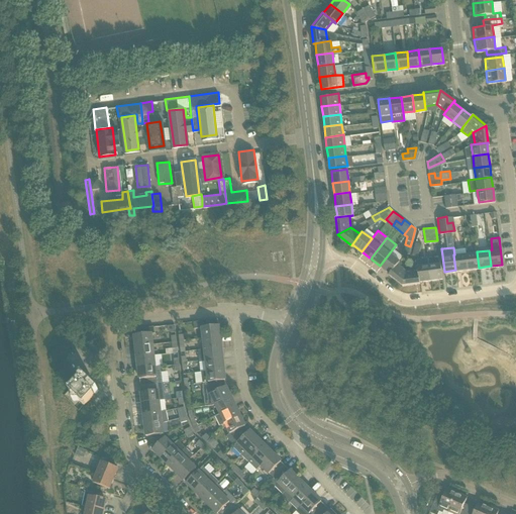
[(477,251),(466,252),(468,269),(479,268),(477,251)]
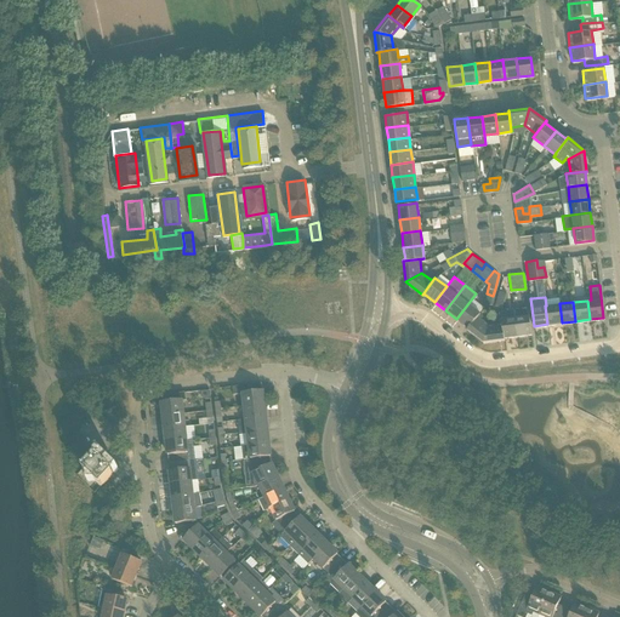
[(467,327),(479,312),(468,303),(456,319),(467,327)]
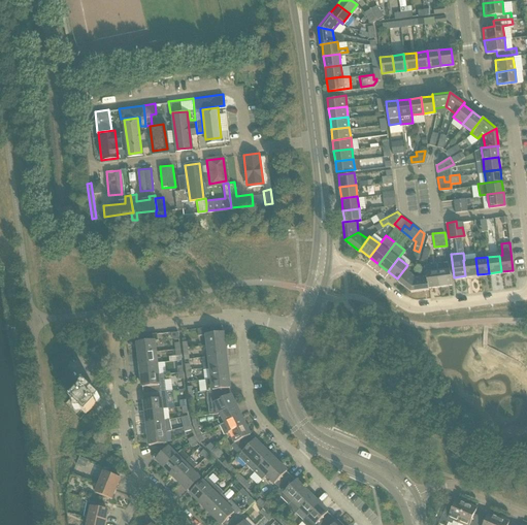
[(464,260),(463,260),(465,275),(478,274),(475,258),(464,260)]
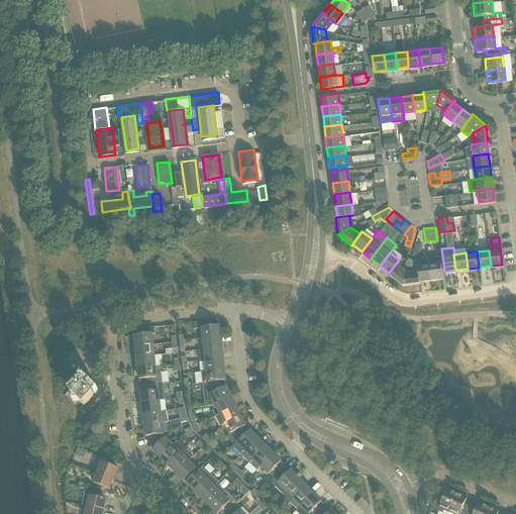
[(441,278),(440,268),(439,262),(438,255),(427,257),(430,279),(441,278)]
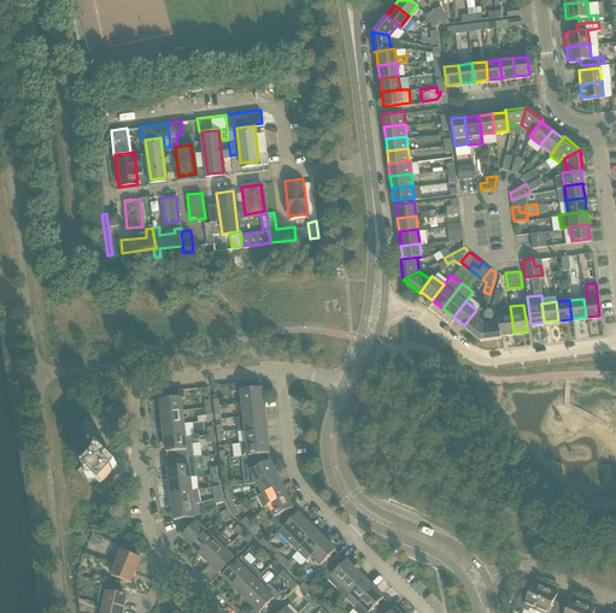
[(514,332),(510,306),(498,307),(497,313),(498,320),(499,335),(500,335),(514,332)]
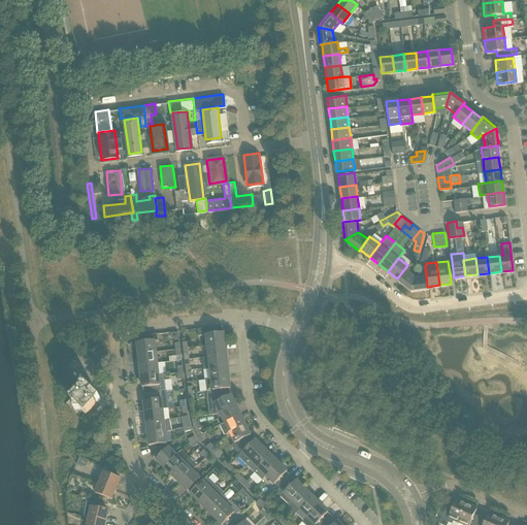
[(397,279),(396,280),(409,290),(415,275),(405,268),(407,265),(397,279)]
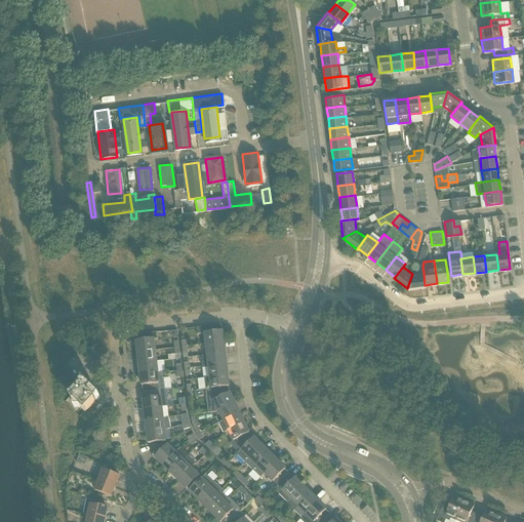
[(412,274),(407,288),(426,286),(426,285),(425,285),(424,273),(412,274)]
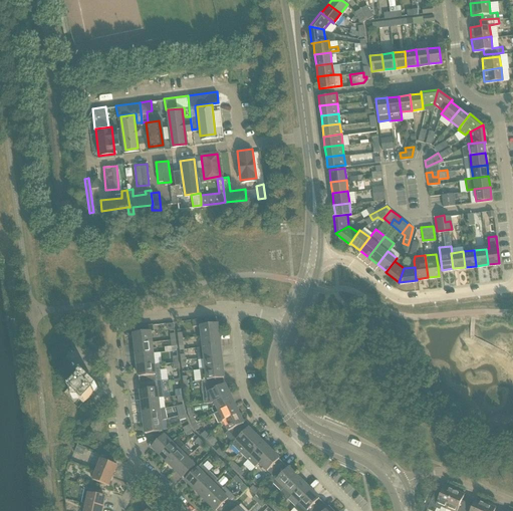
[(218,332),(216,321),(216,315),(191,318),(192,324),(200,323),(202,334),(218,332)]
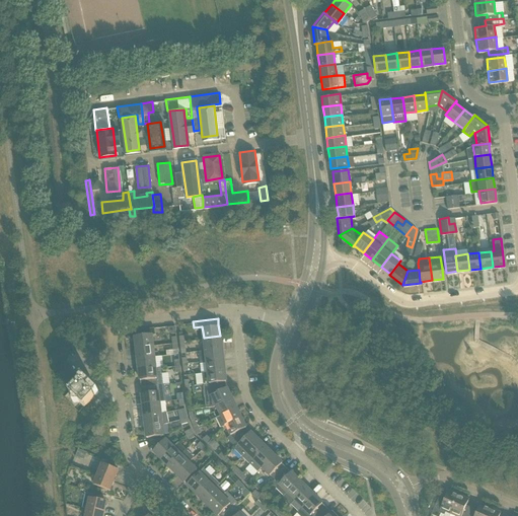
[(152,344),(150,334),(154,333),(153,325),(134,328),(136,346),(152,344)]
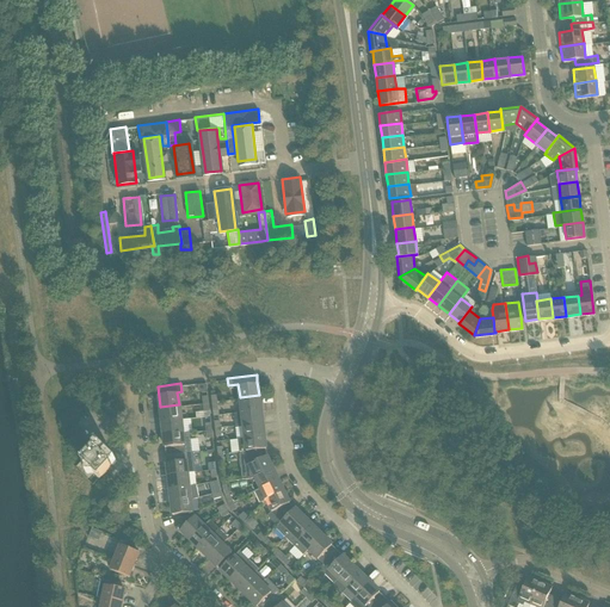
[(260,408),(259,395),(240,397),(241,410),(260,408)]
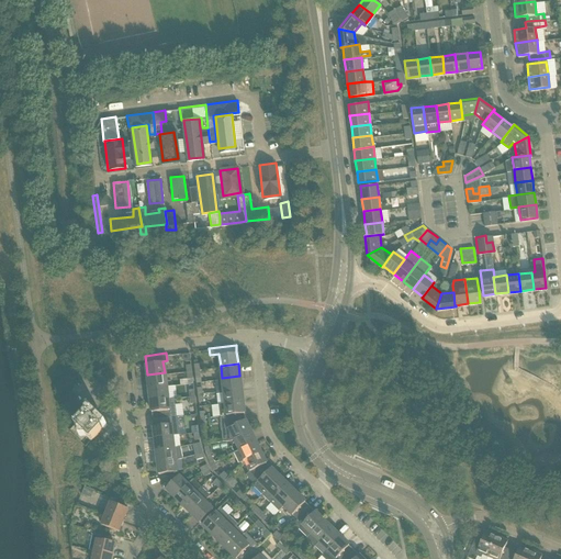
[(166,384),(165,372),(147,375),(148,387),(166,384)]
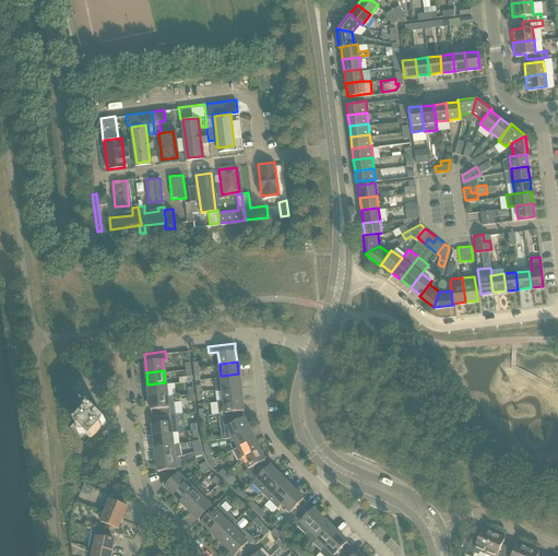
[(239,386),(238,374),(221,376),(222,388),(239,386)]
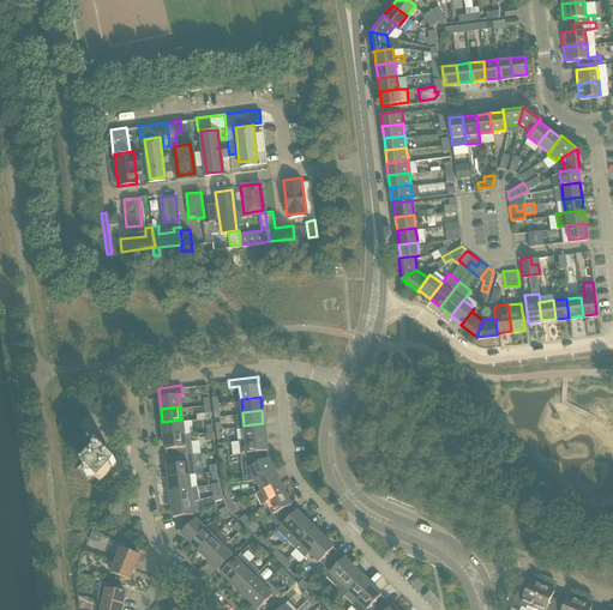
[(182,432),(181,420),(162,422),(163,434),(182,432)]
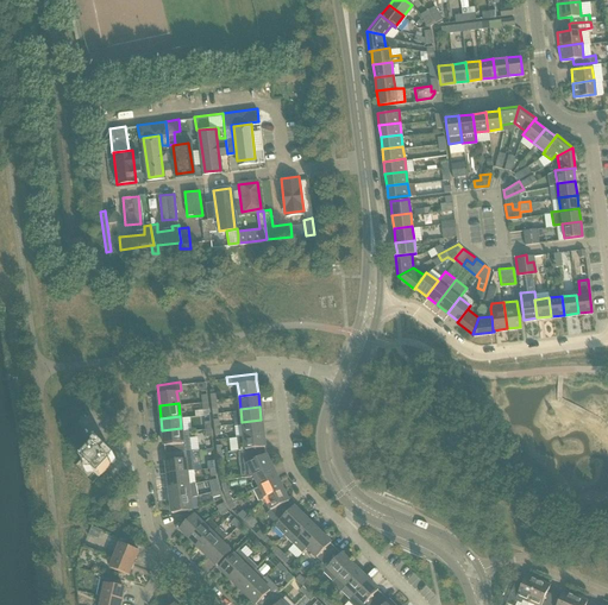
[(262,432),(261,420),(242,422),(243,434),(262,432)]
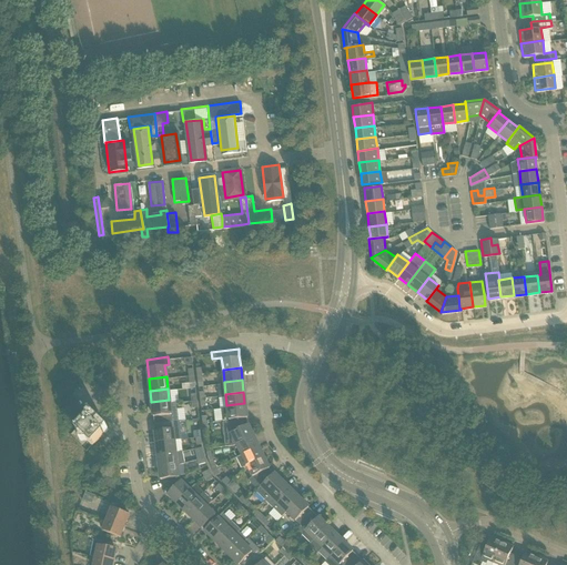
[(175,401),(169,402),(169,400),(151,402),(153,422),(178,419),(175,401)]
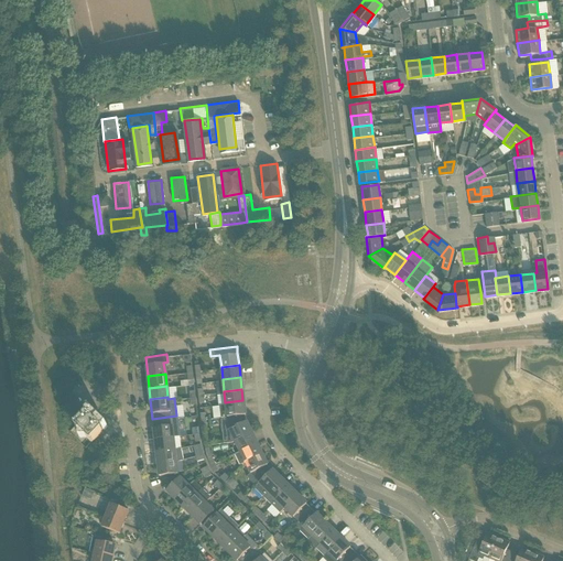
[(245,413),(242,400),(225,402),(218,403),(220,416),(245,413)]
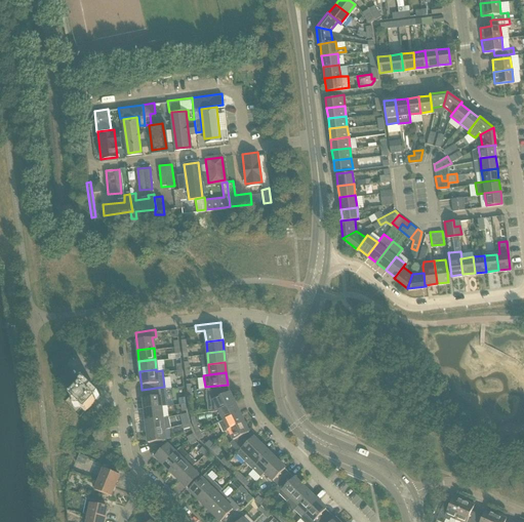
[(83,379),(75,389),(69,395),(84,409),(98,395),(83,379)]
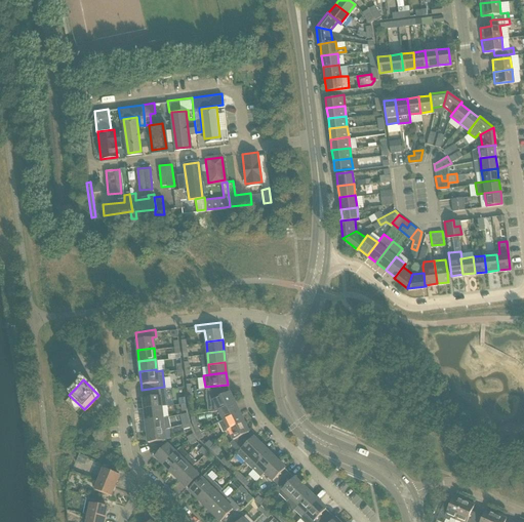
[(233,401),(228,391),(228,385),(212,386),(213,398),(206,399),(207,410),(214,409),(218,408),(233,401)]
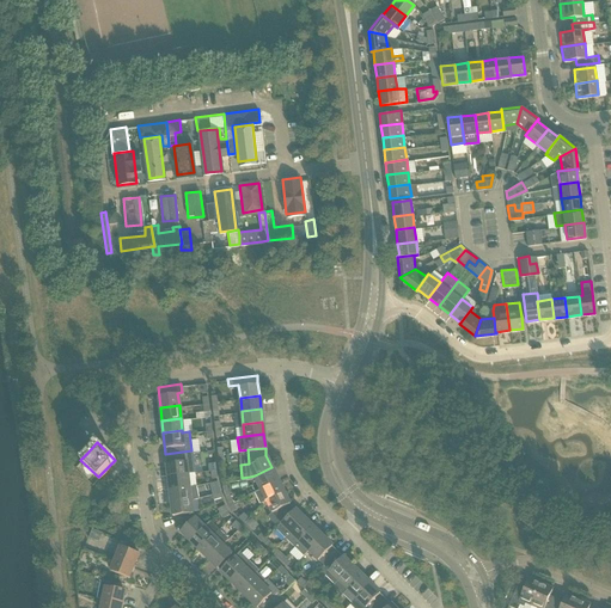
[(194,470),(191,450),(165,454),(167,474),(187,472),(187,471),(194,470)]
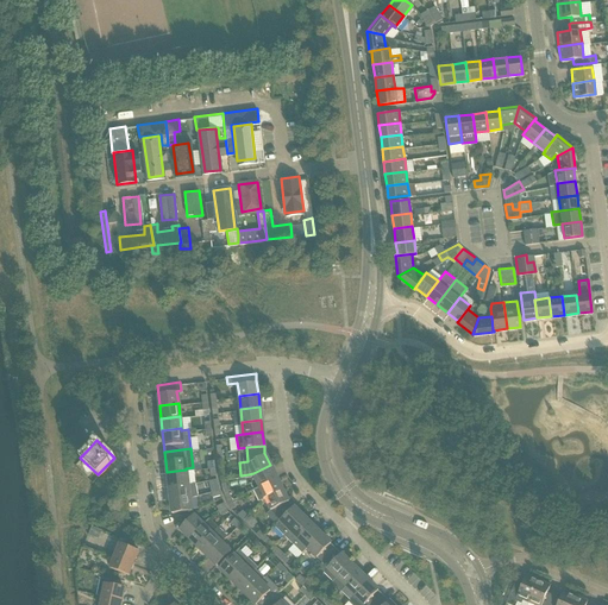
[(276,476),(270,465),(254,473),(258,484),(276,476)]
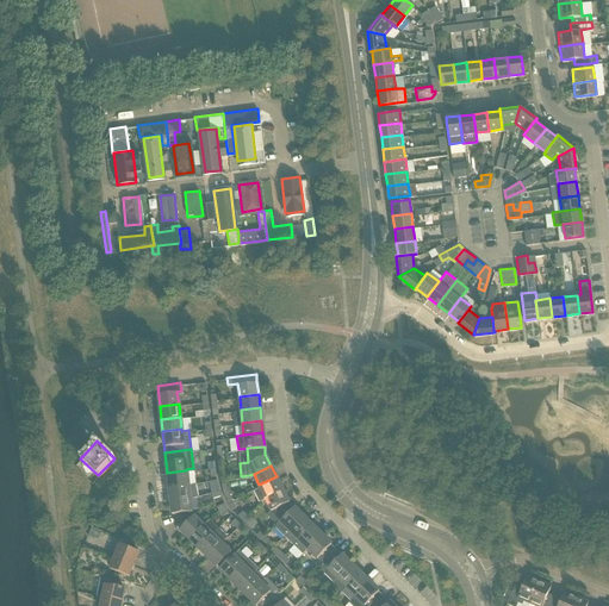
[(187,483),(186,470),(167,473),(168,486),(187,483)]
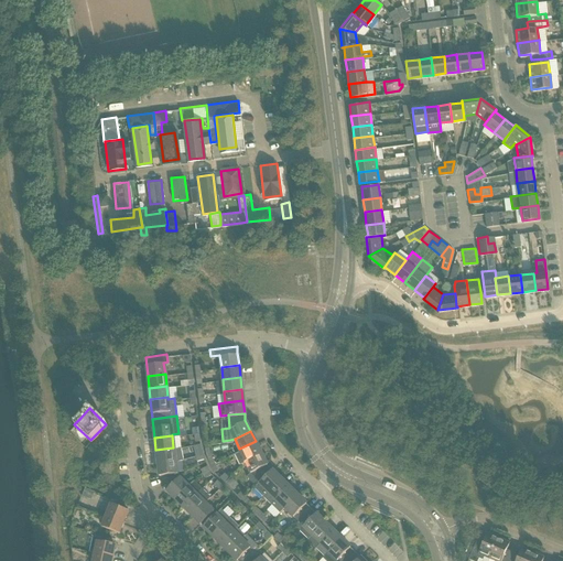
[(261,452),(256,441),(239,449),(239,450),(234,452),(238,463),(245,460),(261,452)]
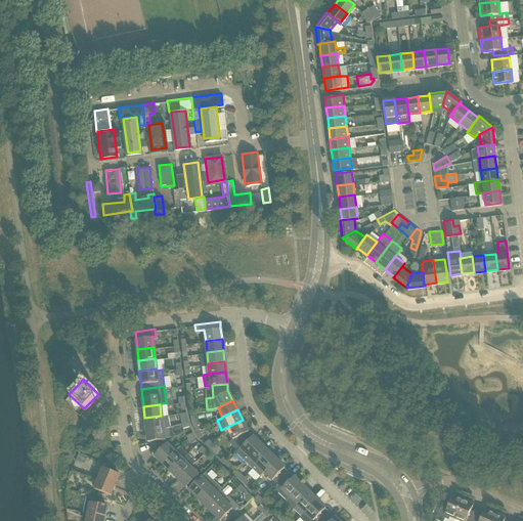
[(187,421),(186,416),(185,411),(179,413),(181,422),(187,421)]
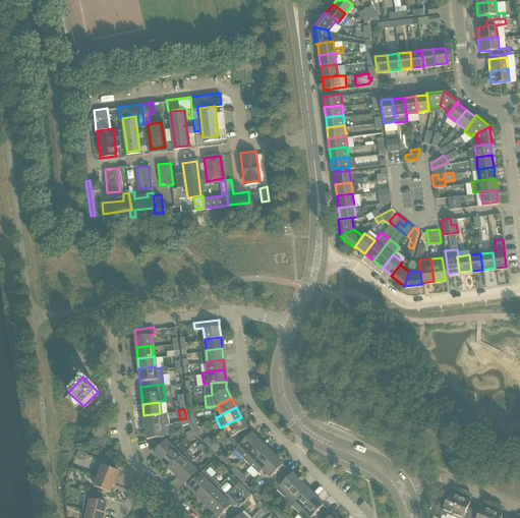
[(166,413),(160,413),(143,415),(146,426),(162,424),(168,422),(166,413)]
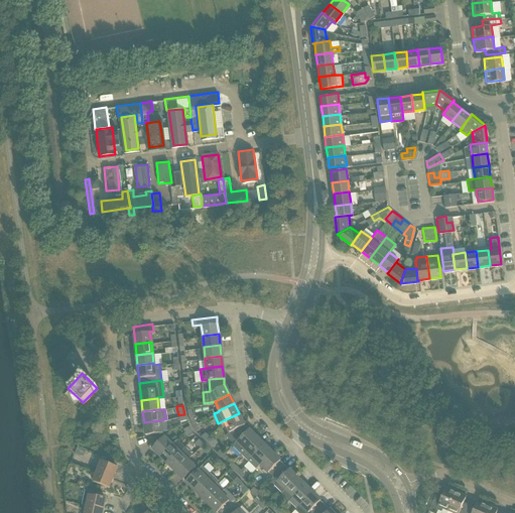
[(244,423),(239,413),(224,420),(229,430),(225,433),(233,442),(248,427),(244,423)]
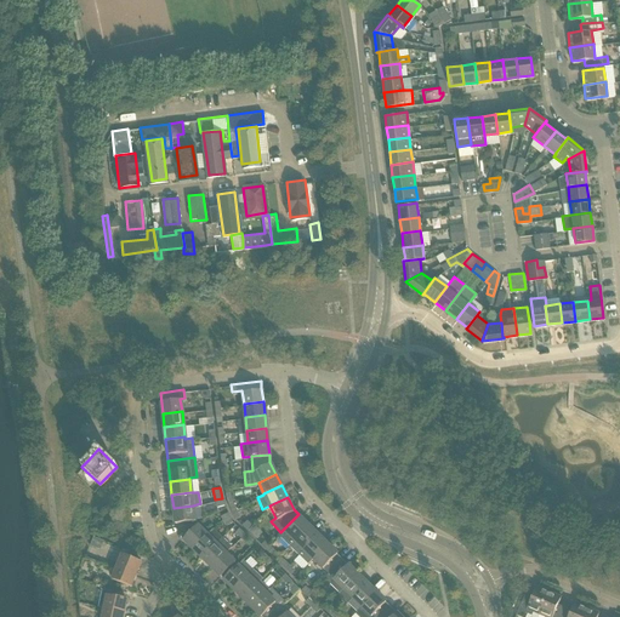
[(194,519),(193,506),(174,508),(175,521),(194,519)]
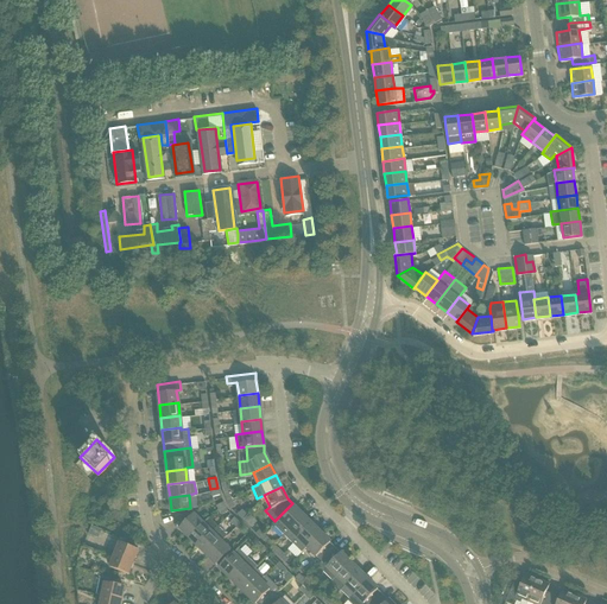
[(302,513),(292,503),(274,521),(276,521),(273,523),(283,532),(302,513)]
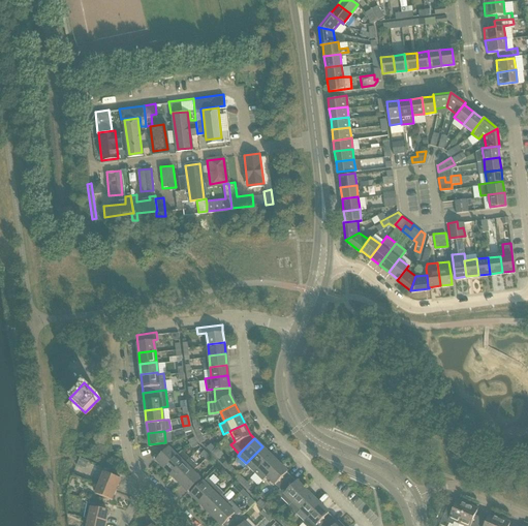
[(163,466),(175,454),(167,445),(155,458),(163,466)]
